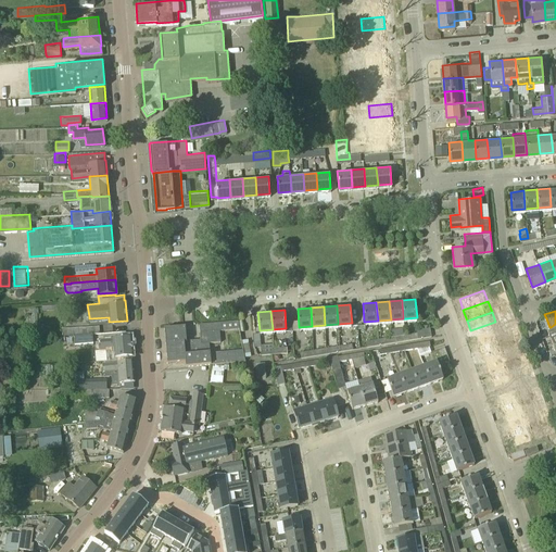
[(185,324),(164,326),(167,361),(186,359),(186,364),(245,359),(244,352),(243,347),(234,348),(210,350),(209,340),(220,339),(219,327),(229,327),(239,326),(239,323),(238,317),(199,321),(200,337),(186,338),(185,324)]
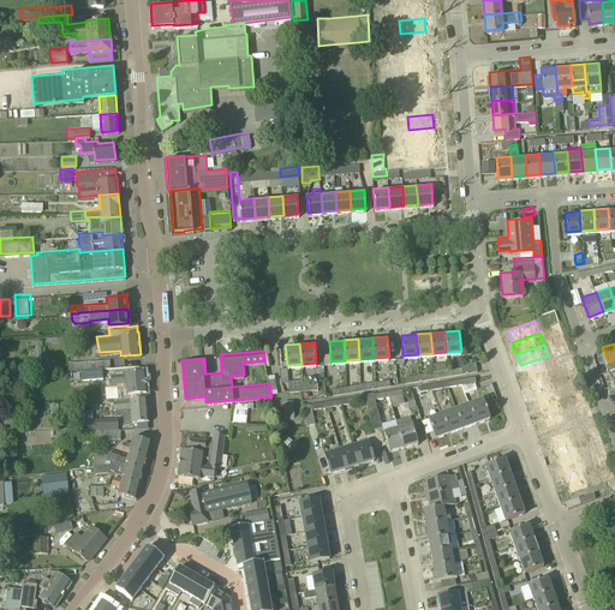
[(548,356),(520,365),(525,377),(553,368),(548,356)]
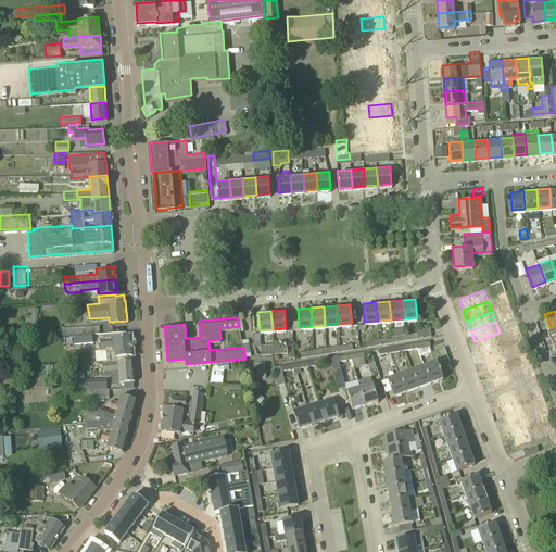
[(73,333),(92,331),(95,331),(95,330),(99,330),(99,324),(62,326),(62,333),(73,333)]
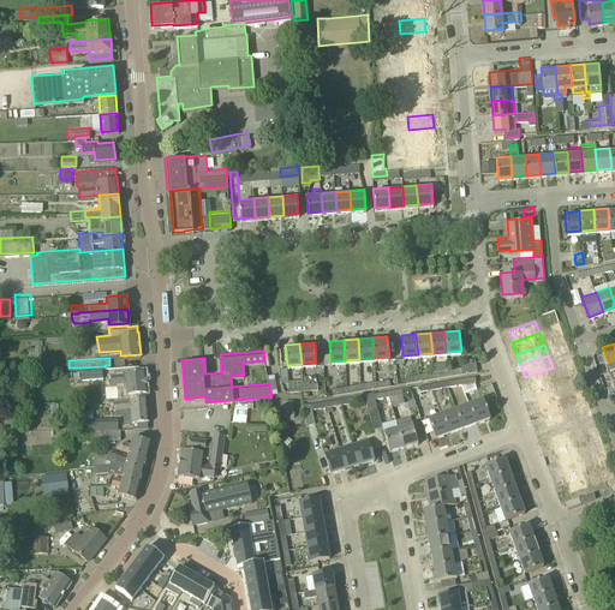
[(448,366),(447,359),(433,362),(434,369),(435,376),(449,374),(448,366)]
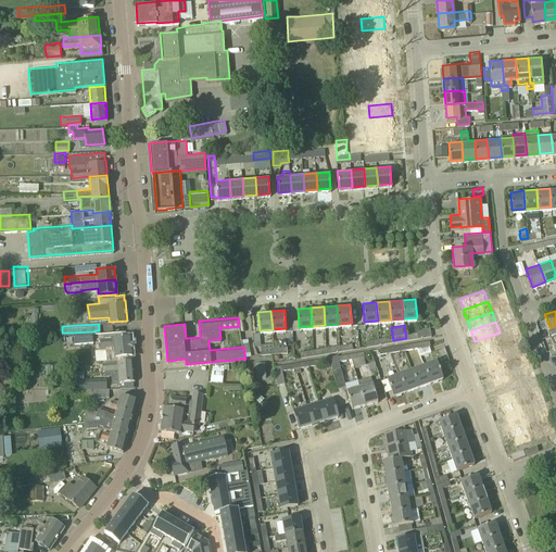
[(406,338),(420,335),(431,334),(430,325),(419,326),(416,327),(417,330),(405,331),(406,338)]
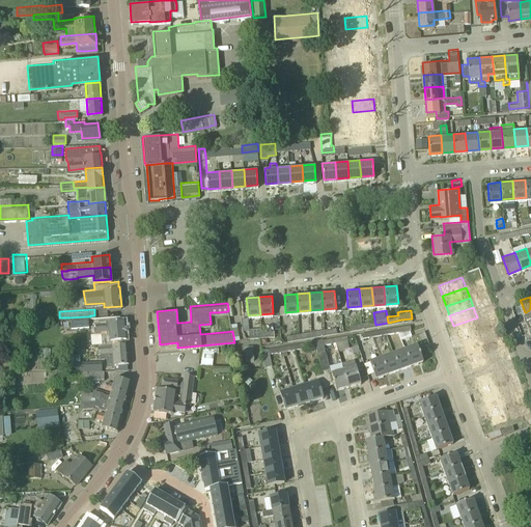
[(88,316),(70,317),(71,326),(89,325),(88,316)]
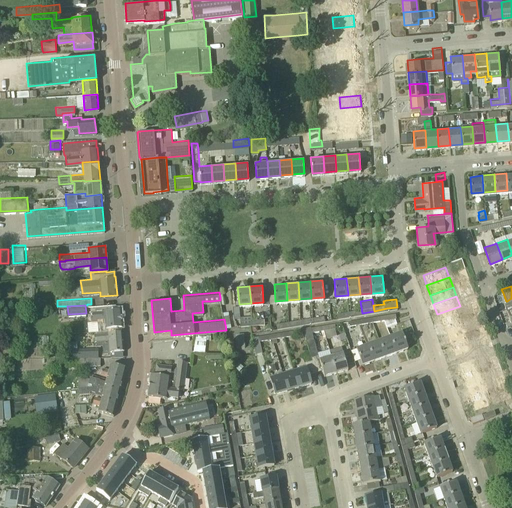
[(108,329),(122,328),(120,307),(110,308),(104,309),(89,310),(90,314),(91,320),(97,319),(98,329),(108,328),(108,329)]
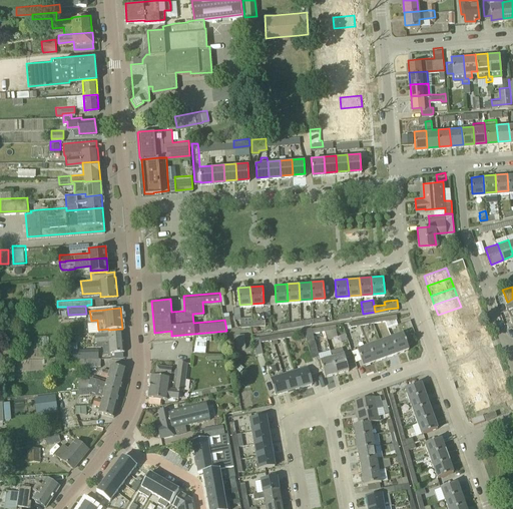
[(462,310),(439,318),(443,328),(465,320),(462,310)]
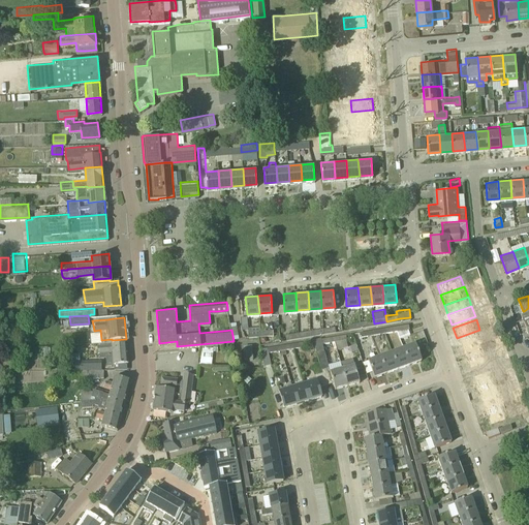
[(398,333),(399,336),(410,332),(408,327),(409,326),(408,321),(397,323),(398,333)]
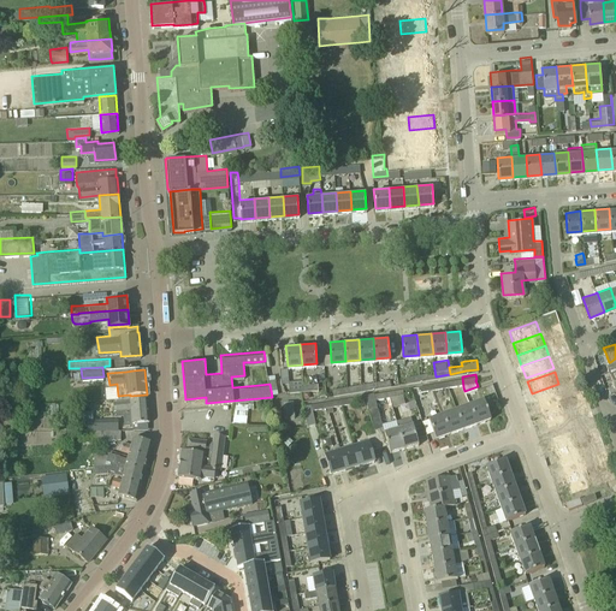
[(463,387),(462,377),(448,379),(449,384),(462,381),(463,387)]
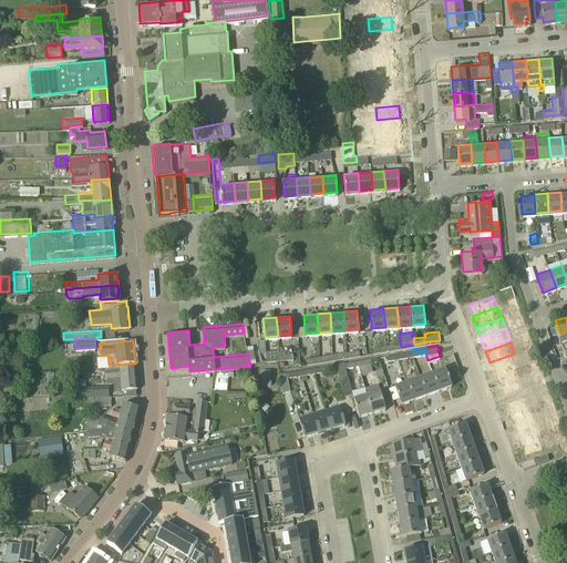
[(266,359),(280,358),(279,352),(279,348),(266,349),(266,354),(266,359)]
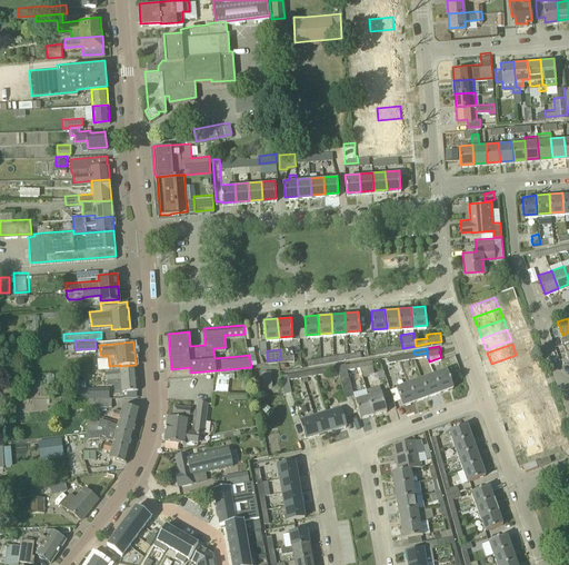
[(516,355),(491,364),(495,375),(520,366),(516,355)]
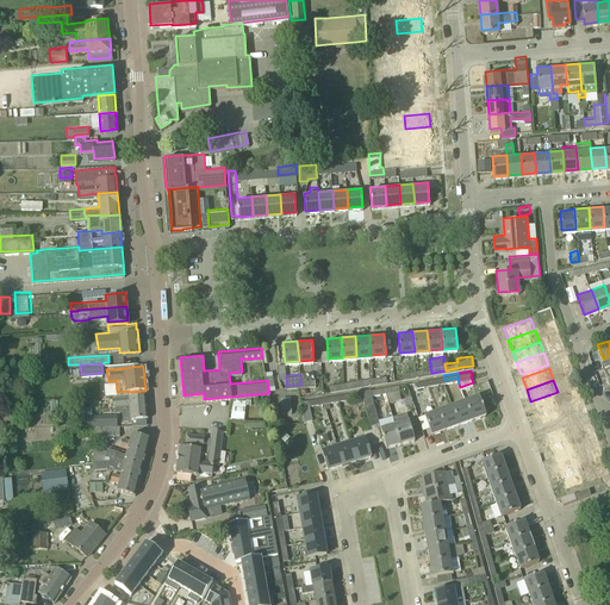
[(385,391),(386,391),(388,400),(397,398),(394,388),(399,388),(398,382),(385,385),(385,391)]
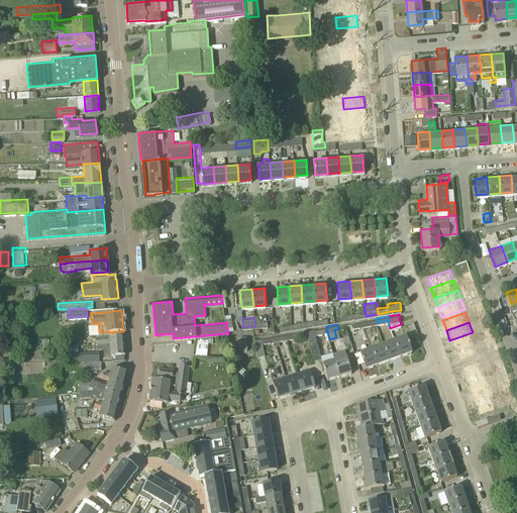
[(315,363),(322,361),(316,338),(315,333),(314,328),(306,330),(309,340),(315,363)]
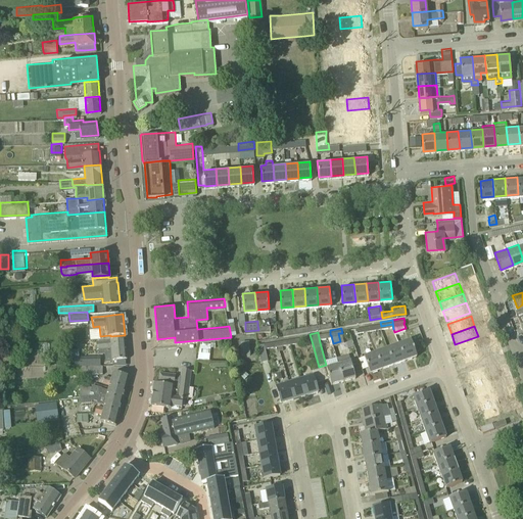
[(110,336),(110,337),(96,339),(97,345),(98,345),(99,350),(104,350),(105,359),(112,359),(112,358),(127,357),(125,335),(110,336)]
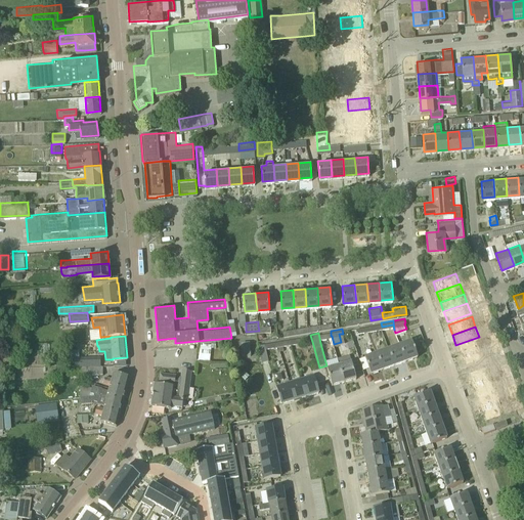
[(292,338),(293,342),(293,346),(299,345),(299,341),(303,341),(302,336),(292,338)]
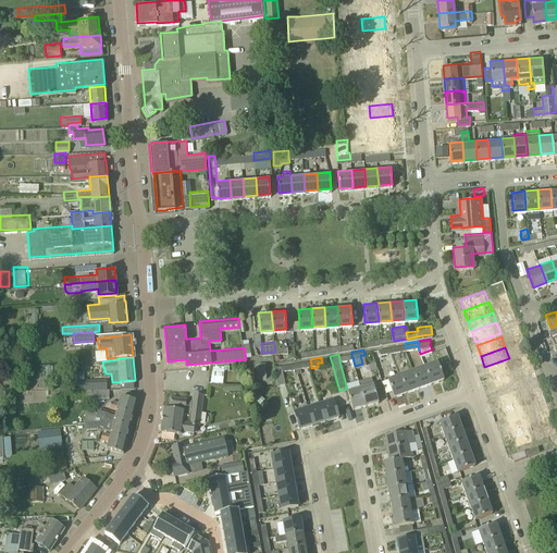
[(509,358),(484,367),(487,377),(512,368),(509,358)]
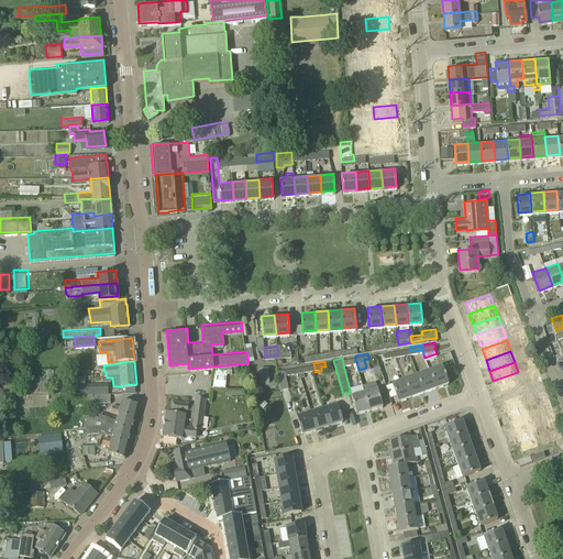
[(429,368),(435,385),(449,380),(442,363),(429,368)]
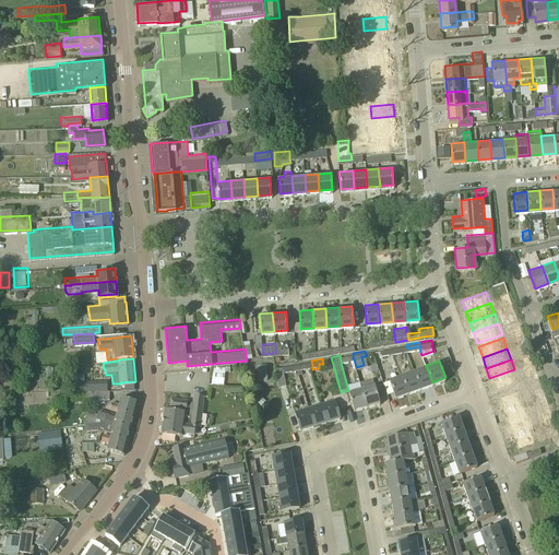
[(257,363),(259,377),(268,377),(265,363),(257,363)]
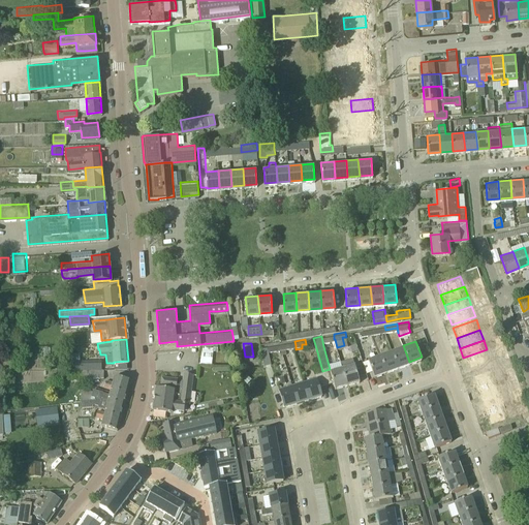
[(281,348),(280,343),(260,346),(265,364),(271,362),(269,350),(281,348)]
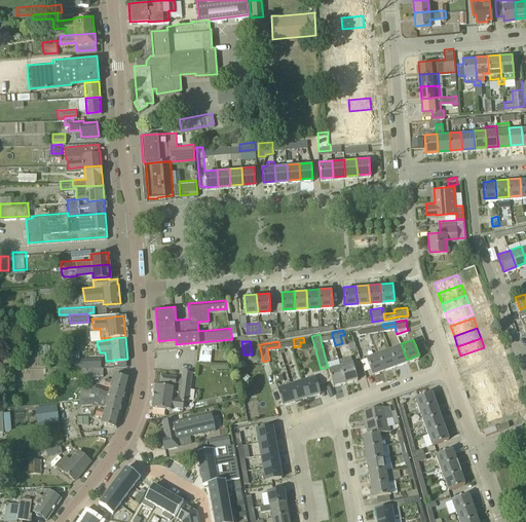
[(401,343),(389,347),(396,364),(407,360),(401,343)]
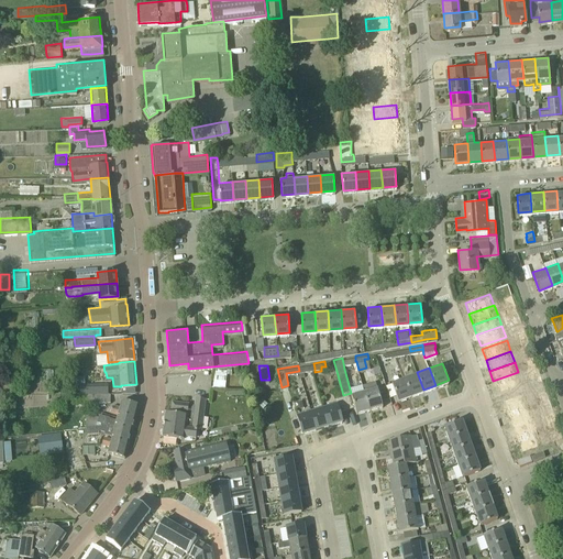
[(417,372),(405,376),(411,394),(423,390),(417,372)]
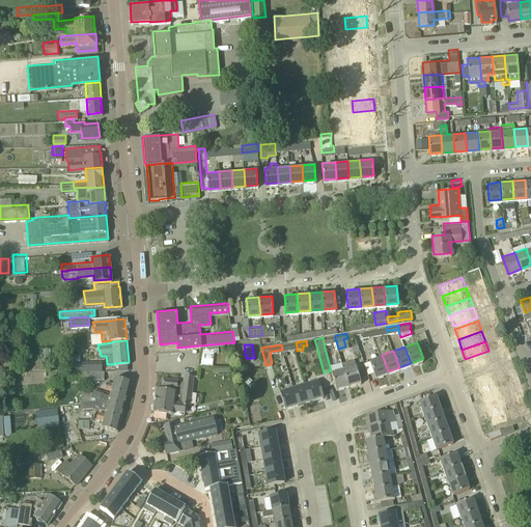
[(488,351),(465,359),(469,369),(493,361),(488,351)]
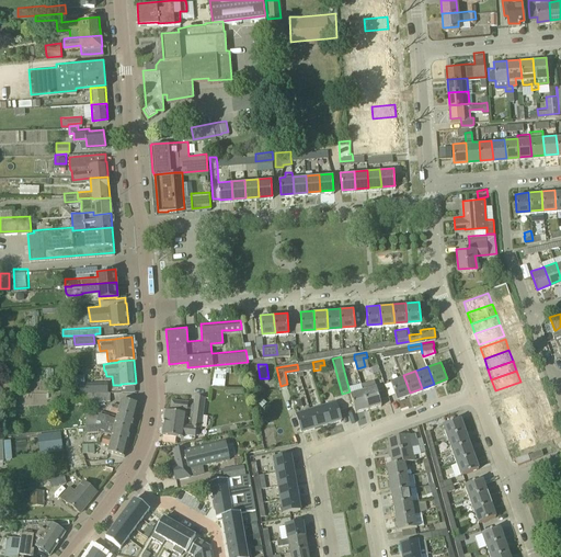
[(397,397),(410,393),(403,375),(390,379),(397,397)]
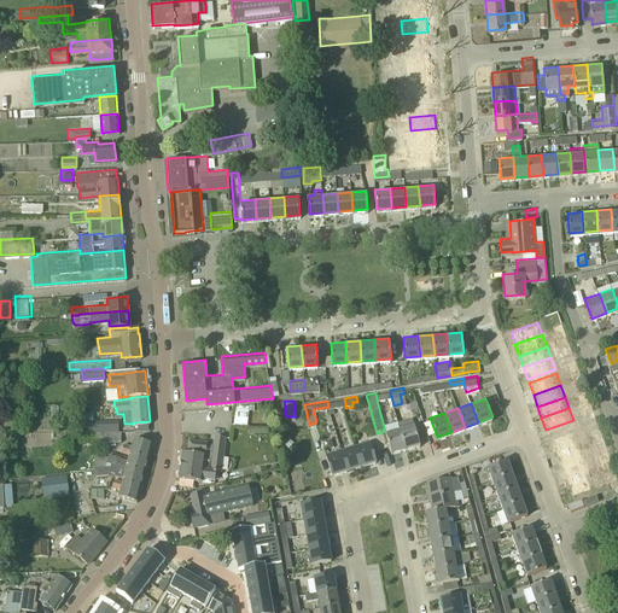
[(400,426),(406,447),(420,443),(412,415),(397,419),(400,426)]
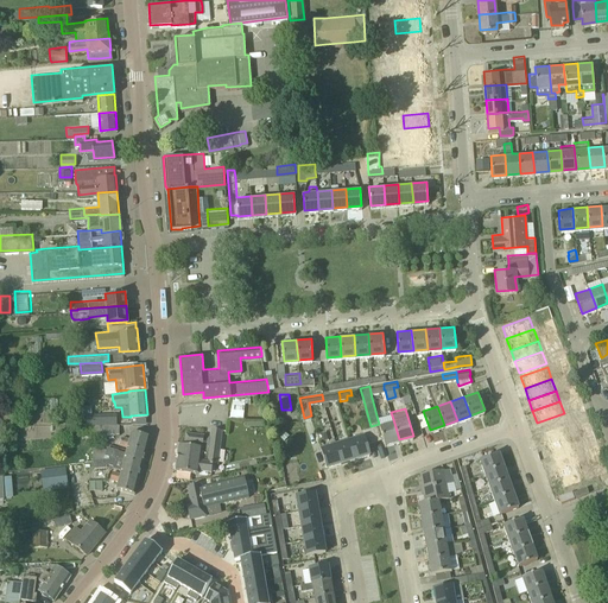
[(564,413),(537,423),(542,435),(568,425),(564,413)]
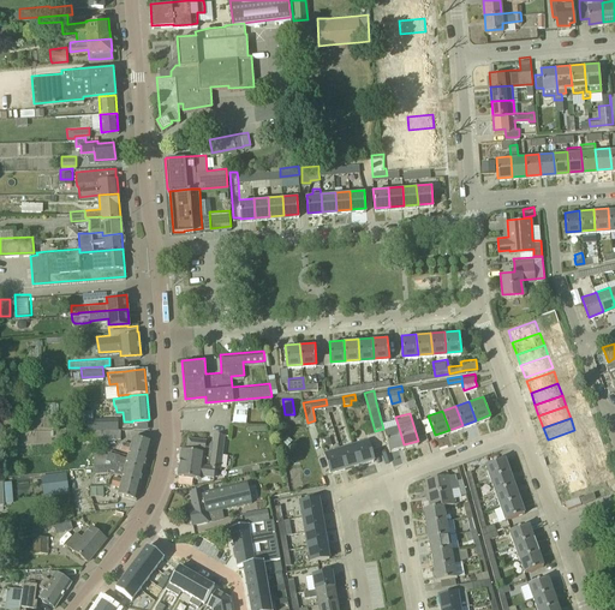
[(389,449),(404,444),(398,424),(384,429),(384,428),(383,429),(389,449)]
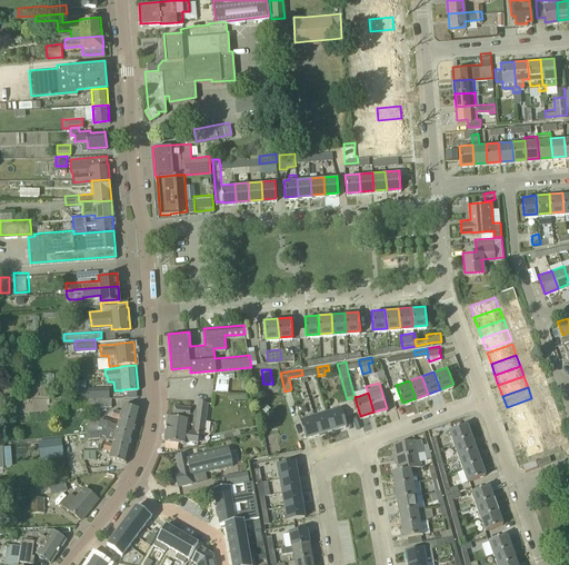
[(78,396),(75,396),(75,405),(111,405),(111,395),(109,395),(101,395),(88,396),(80,396),(78,396)]
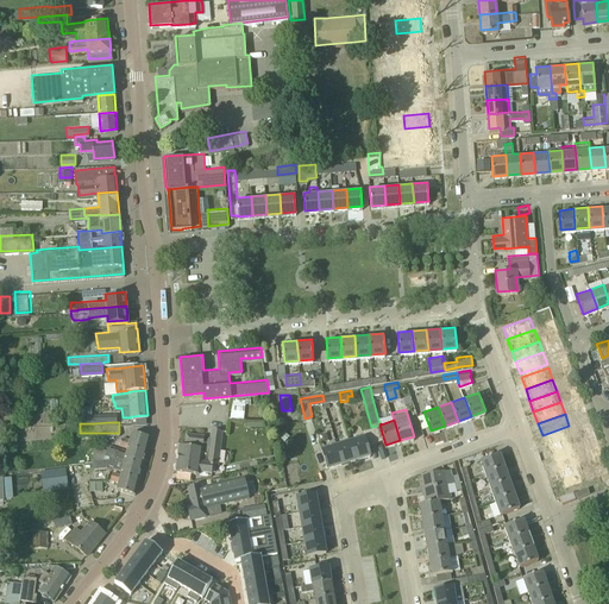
[(218,461),(220,440),(223,428),(212,427),(211,435),(203,434),(203,433),(186,431),(184,444),(179,442),(175,469),(199,472),(200,469),(212,470),(213,461),(218,461)]
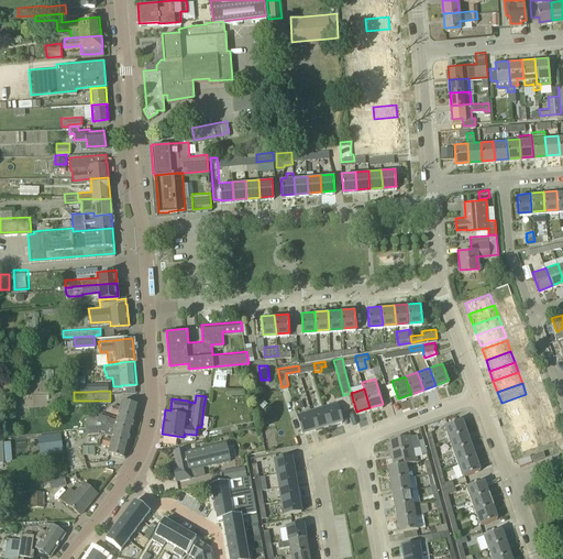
[(135,415),(139,402),(122,397),(120,405),(112,403),(110,409),(118,412),(119,410),(135,415)]
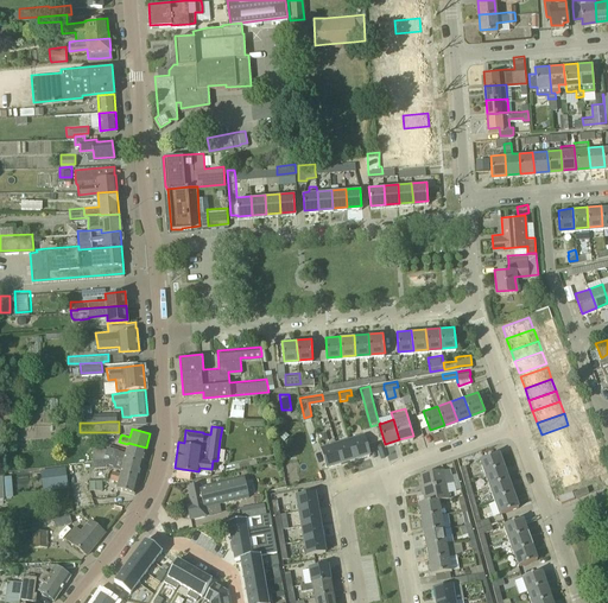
[(349,438),(355,456),(369,451),(363,433),(349,438)]
